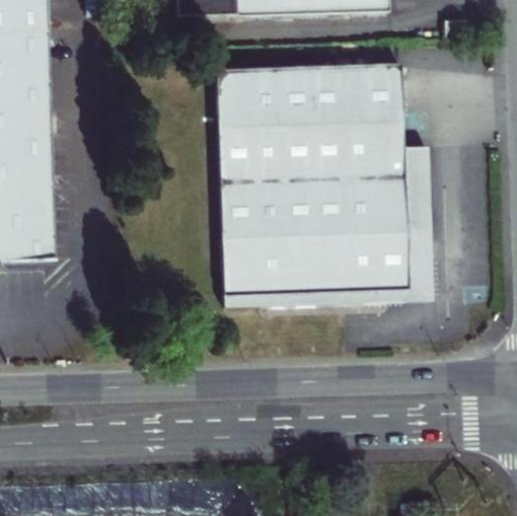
[(0,0),(0,252),(87,250),(79,0),(0,0)]
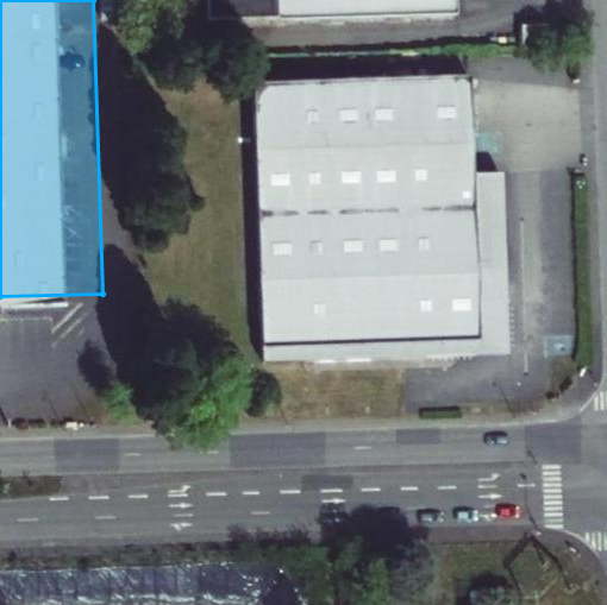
[(204,0),(205,17),(455,8),(454,0),(204,0)]
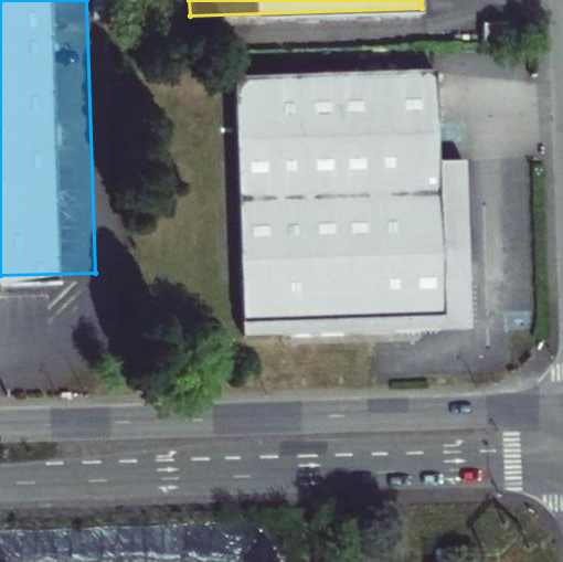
[(482,18),(484,41),(507,40),(506,17),(482,18)]
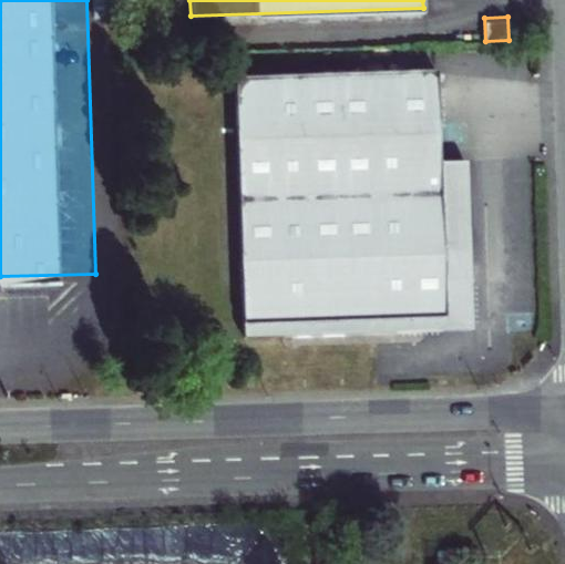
[(438,69),(238,73),(244,334),(412,330),(412,319),(459,318),(459,293),(468,293),(464,159),(439,160),(438,69)]
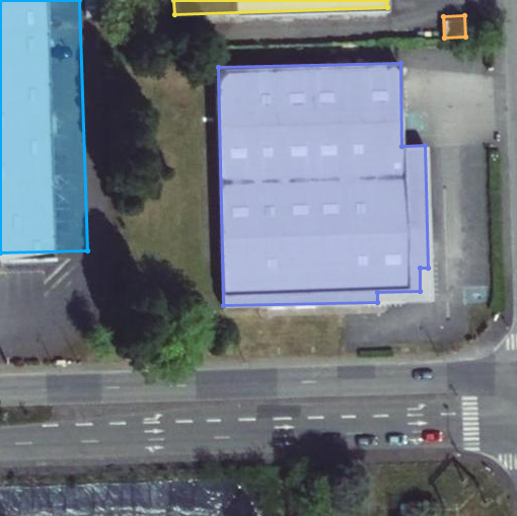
[(377,292),(377,302),(378,309),(396,308),(396,302),(429,302),(429,287),(436,286),(436,268),(428,268),(420,268),(420,291),(377,292)]
